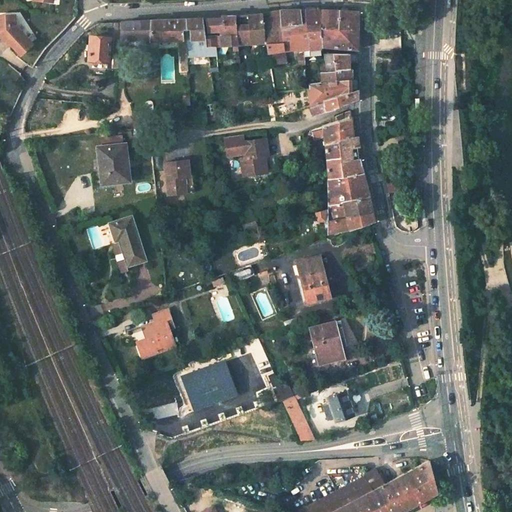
[(300,48),(301,56),(318,54),(318,48),(319,29),(320,7),(315,7),(307,6),(307,9),(305,9),(306,48),(300,48)]
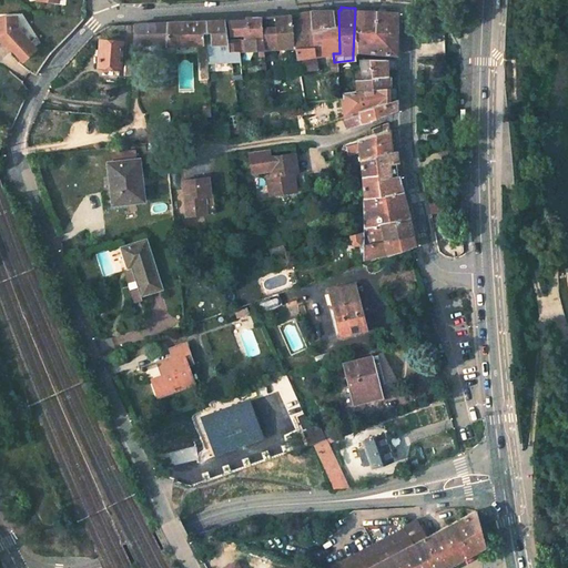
[(355,8),(354,32),(373,32),(374,9),(355,8)]
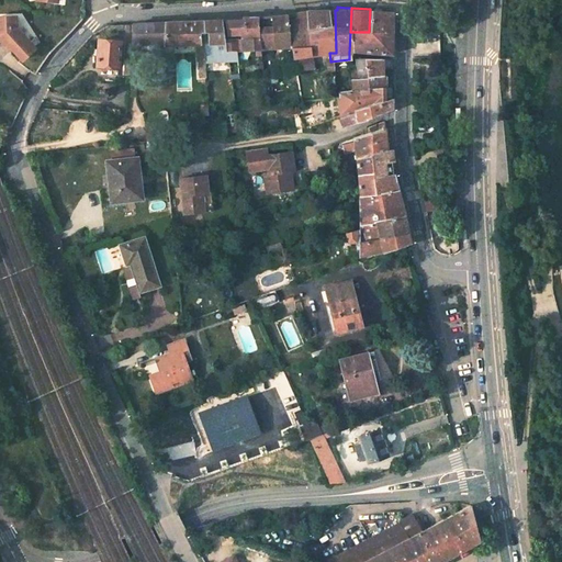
[(370,9),(369,32),(389,33),(390,10),(370,9)]
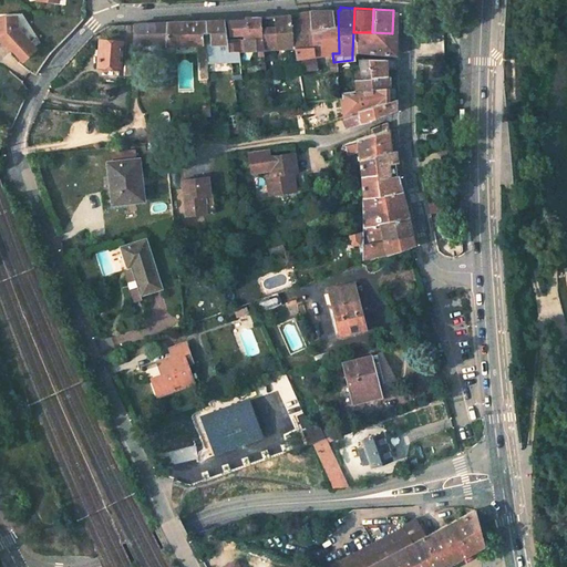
[(294,47),(294,51),(312,51),(322,51),(322,47),(332,47),(331,43),(334,42),(334,51),(332,51),(332,53),(339,53),(338,10),(336,10),(333,10),(334,24),(309,26),(310,43),(291,43),(291,44),(291,47),(294,47)]
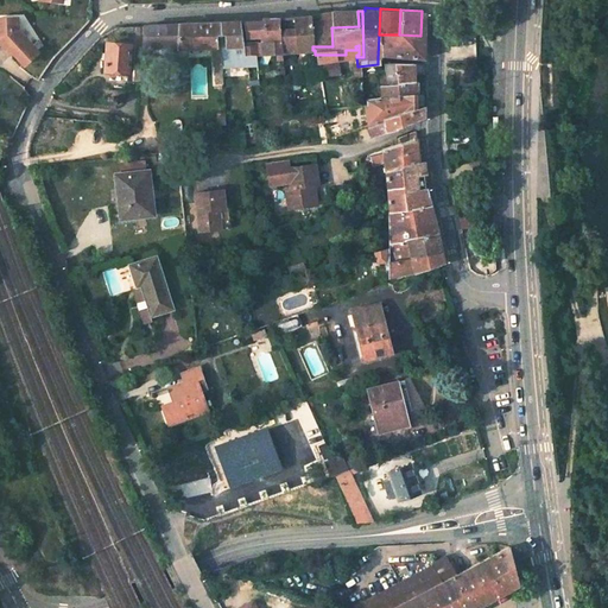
[(330,16),(331,27),(359,26),(358,11),(343,12),(331,12),(331,14),(330,16)]
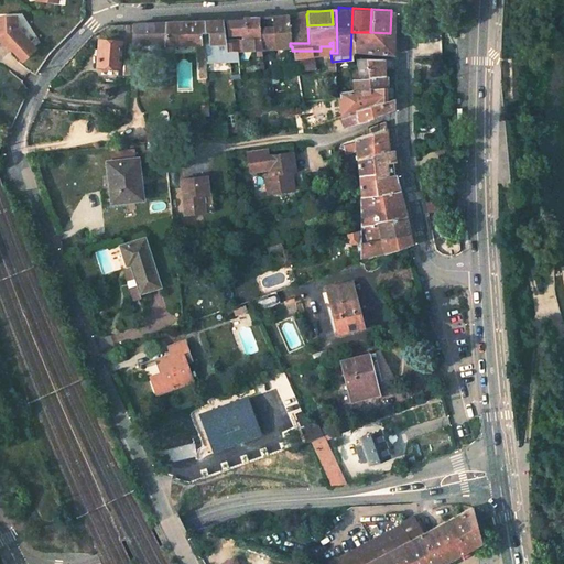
[(273,15),(274,45),(290,44),(290,43),(289,14),(279,15),(273,15)]
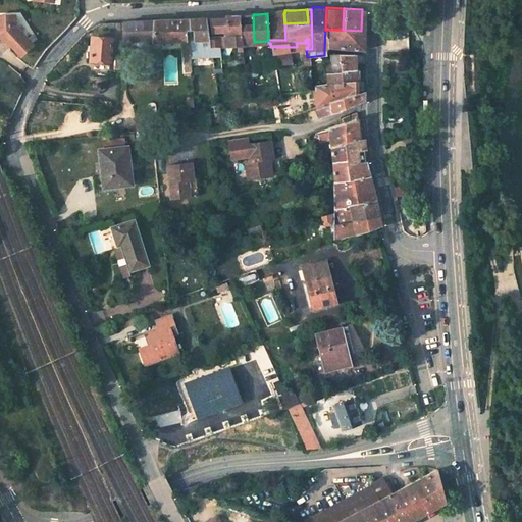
[(267,13),(268,40),(285,40),(284,23),(283,13),(273,13),(267,13)]
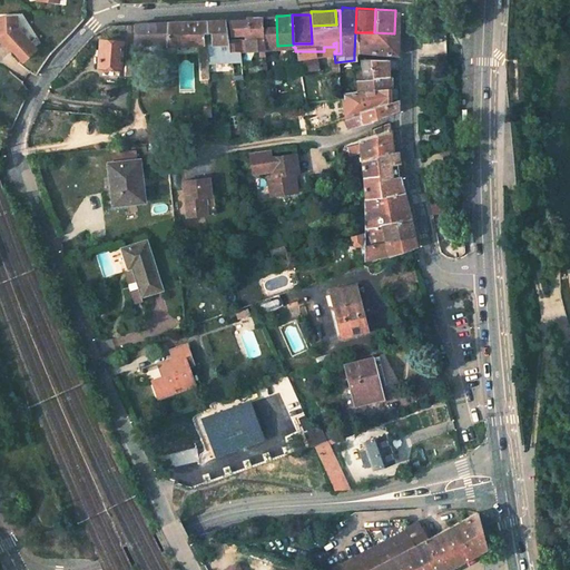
[(263,36),(264,48),(277,46),(276,16),(268,17),(262,17),(263,36)]
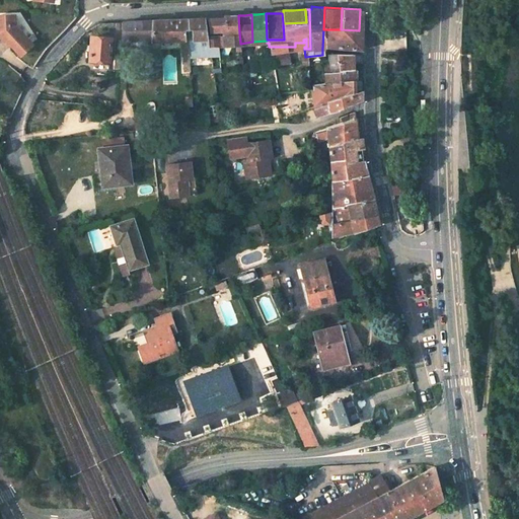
[(221,31),(221,35),(239,32),(238,15),(225,16),(224,18),(219,18),(209,18),(209,31),(221,31)]
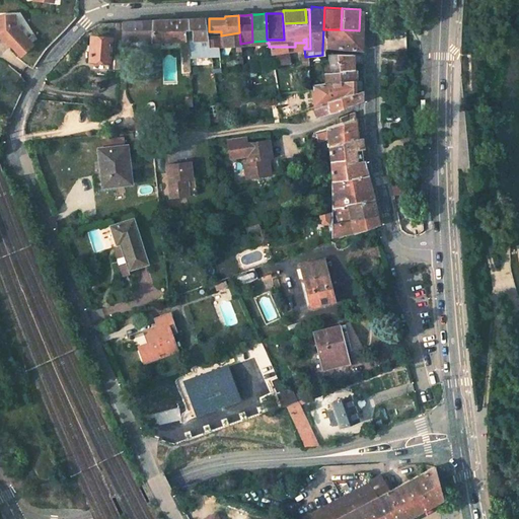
[(14,18),(0,17),(0,39),(7,48),(9,46),(19,57),(31,47),(14,27),(14,18)]
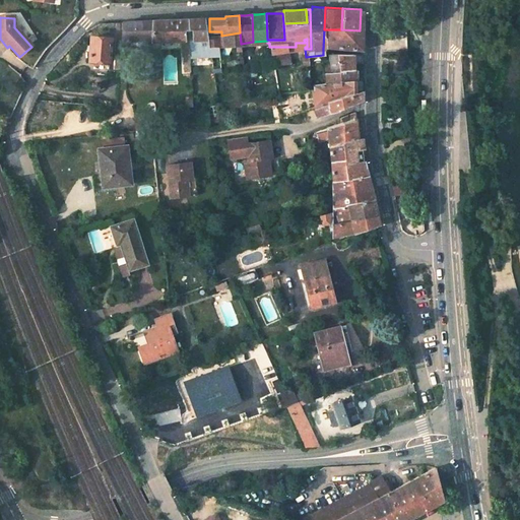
[(188,19),(188,27),(192,27),(192,33),(188,33),(188,44),(188,50),(210,49),(216,48),(217,47),(216,36),(206,36),(205,18),(196,19),(188,19)]
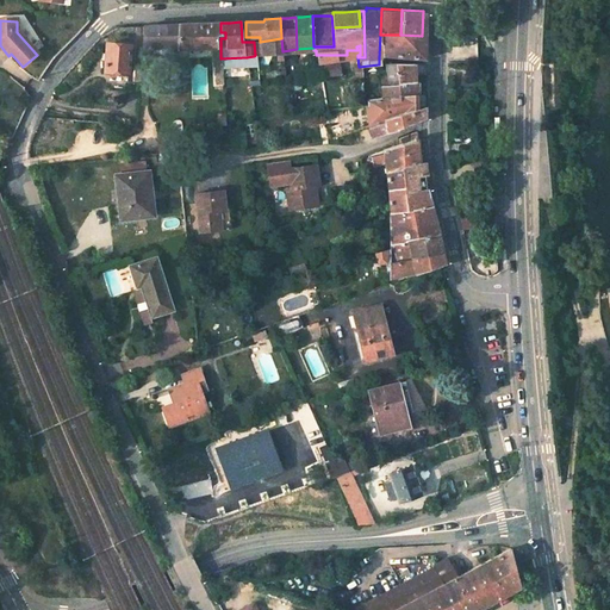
[(178,45),(178,47),(212,45),(213,45),(213,39),(213,32),(221,32),(221,23),(193,24),(179,25),(178,45)]
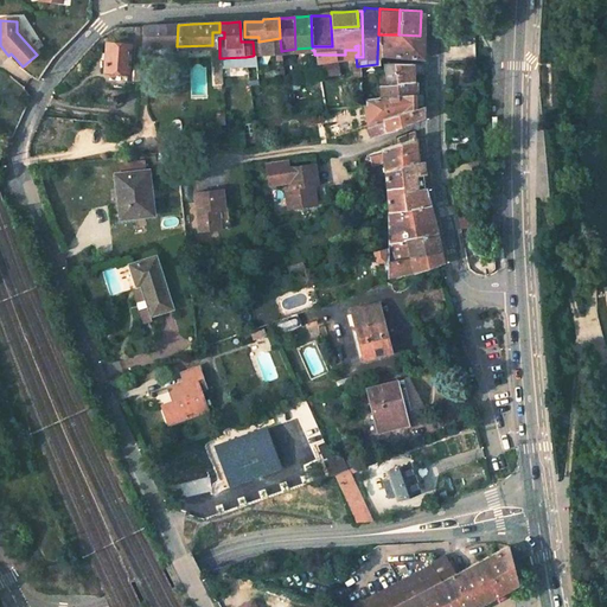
[(142,36),(141,48),(155,48),(155,45),(177,45),(178,25),(142,25),(142,36)]
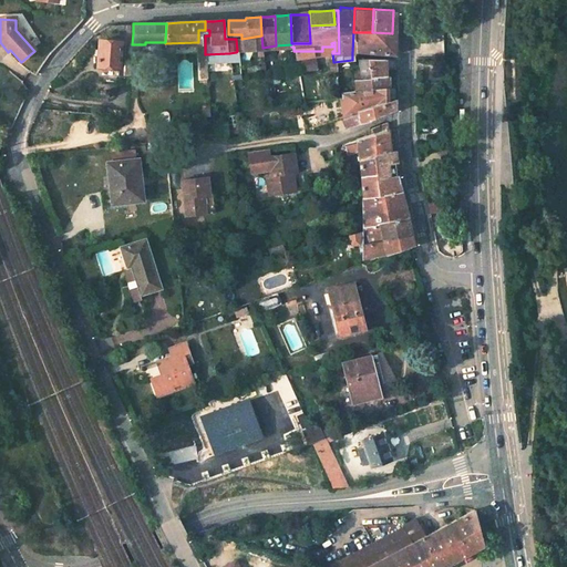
[(393,55),(392,33),(372,32),(353,32),(352,53),(393,55)]
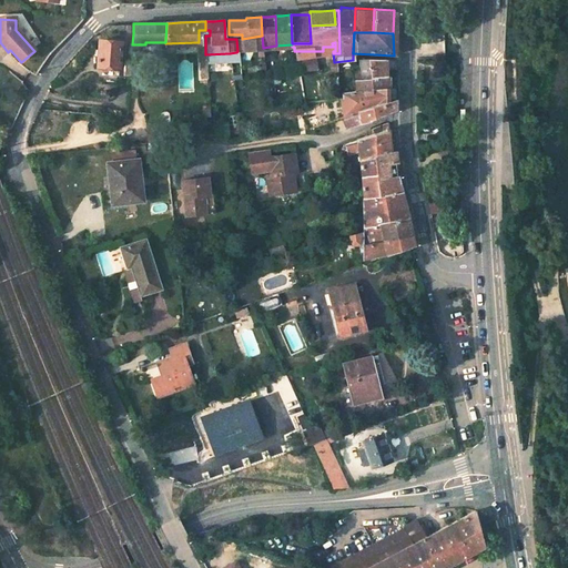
[(127,33),(124,75),(131,77),(132,44),(133,33),(127,33)]
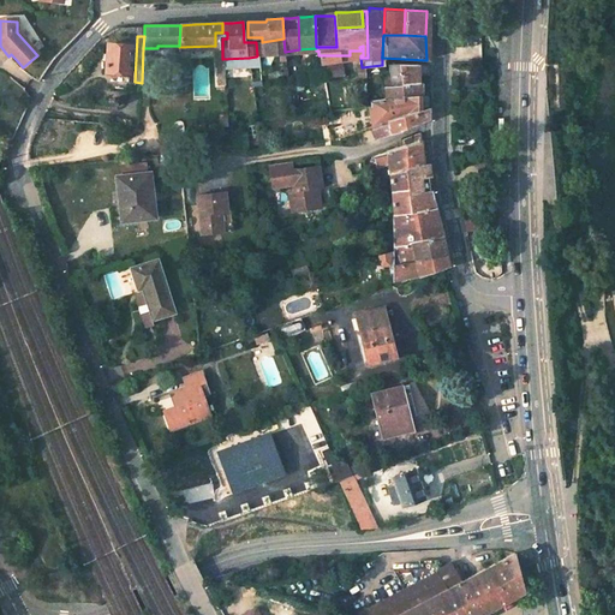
[(458,36),(457,47),(482,47),(482,36),(458,36)]
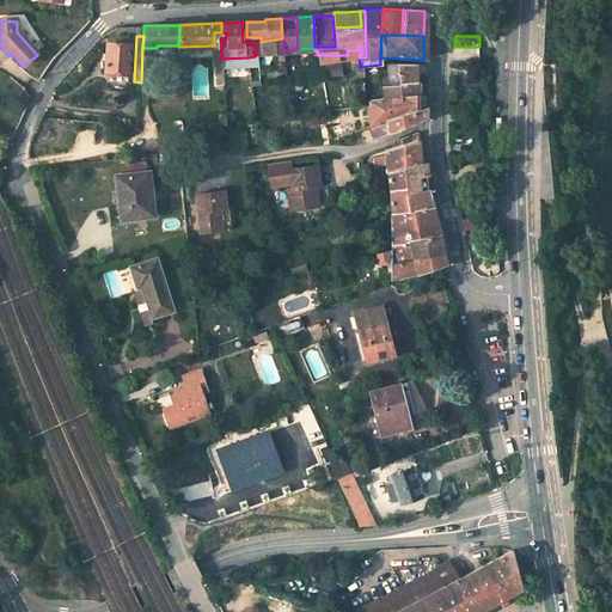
[(261,42),(262,54),(283,51),(282,38),(261,42)]
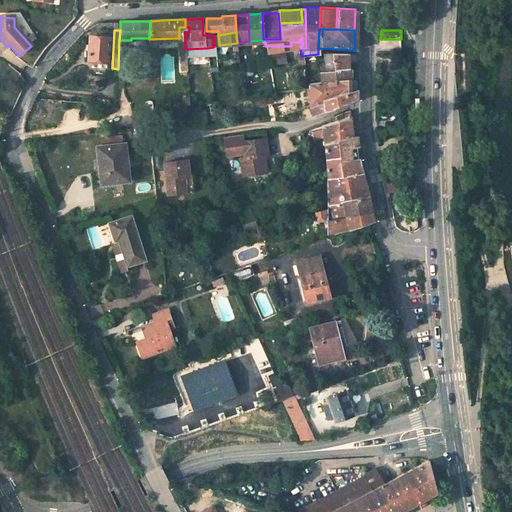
[(90,36),(89,59),(109,60),(110,37),(90,36)]
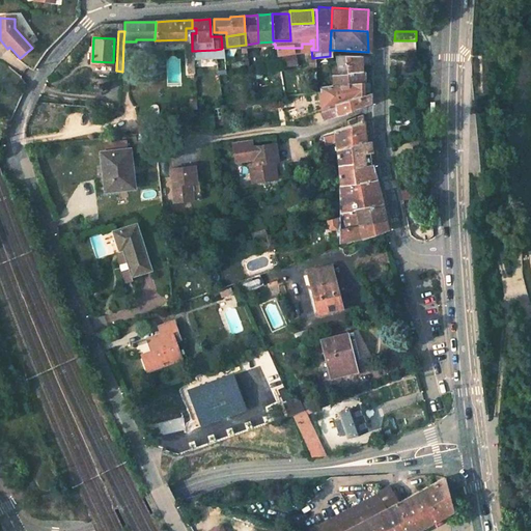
[(275,48),(277,64),(294,64),(292,48),(275,48)]
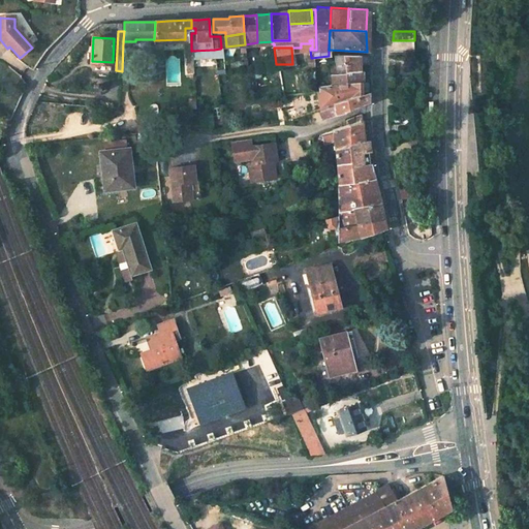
[(332,55),(333,72),(361,70),(361,55),(332,55)]
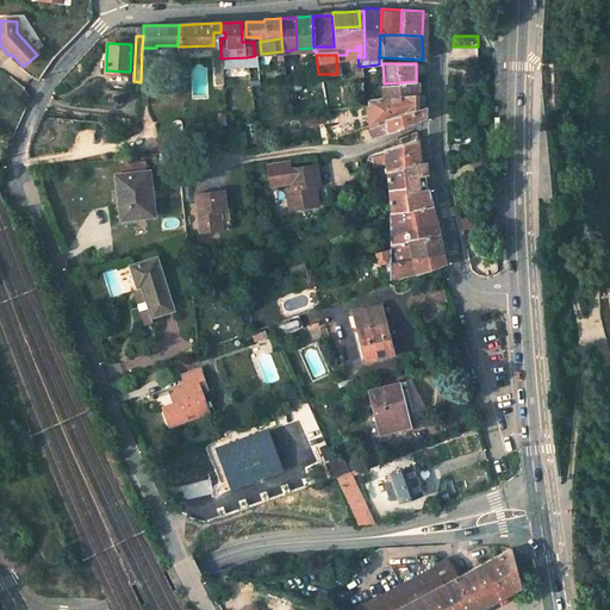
[(375,83),(377,97),(416,92),(416,81),(384,83),(375,83)]
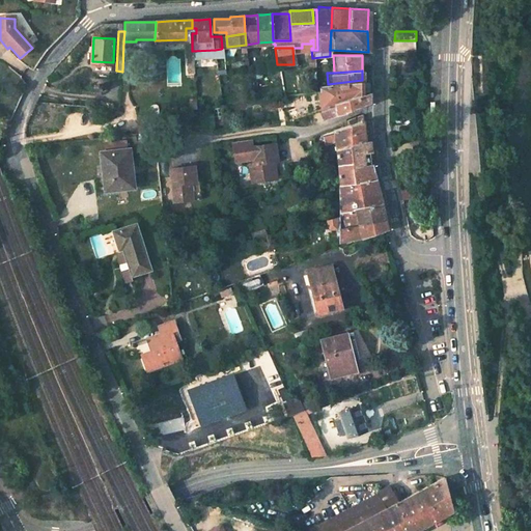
[(362,80),(328,84),(315,86),(316,90),(312,91),(316,108),(320,120),(331,117),(328,103),(362,91),(362,80)]
